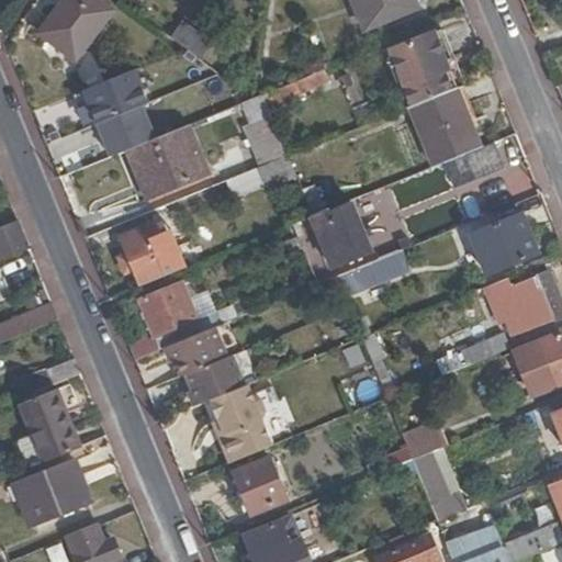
[(77,60),(113,12),(97,0),(69,0),(43,35),(77,60)]
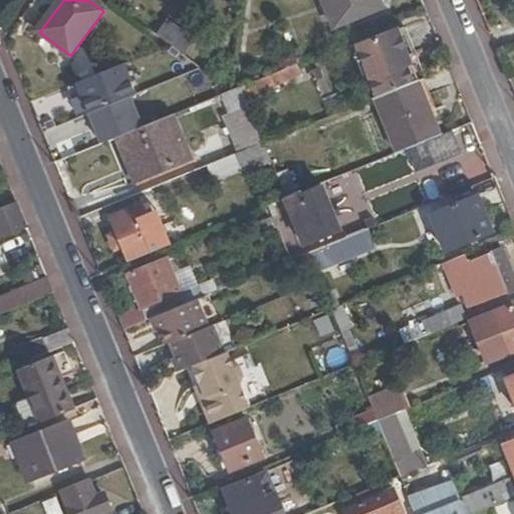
[(323,0),(334,26),(383,6),(380,0),(323,0)]
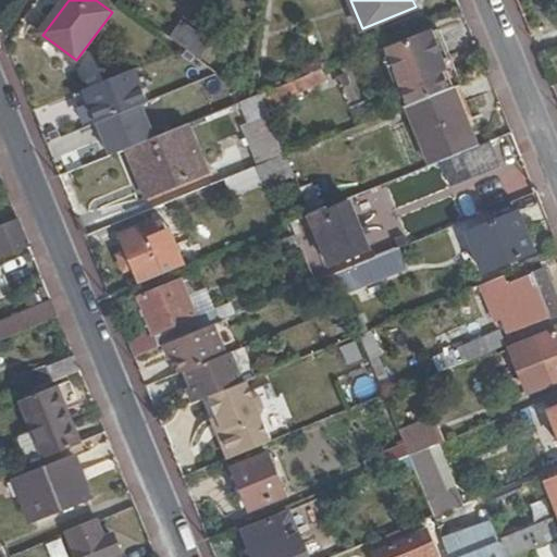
[(432,73),(442,70),(448,66),(433,27),(386,47),(393,62),(422,50),(432,73)]
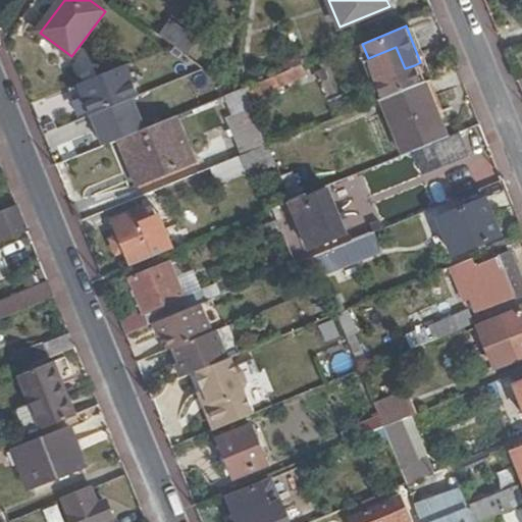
[(154,53),(158,51),(173,45),(157,33),(147,37),(154,53)]
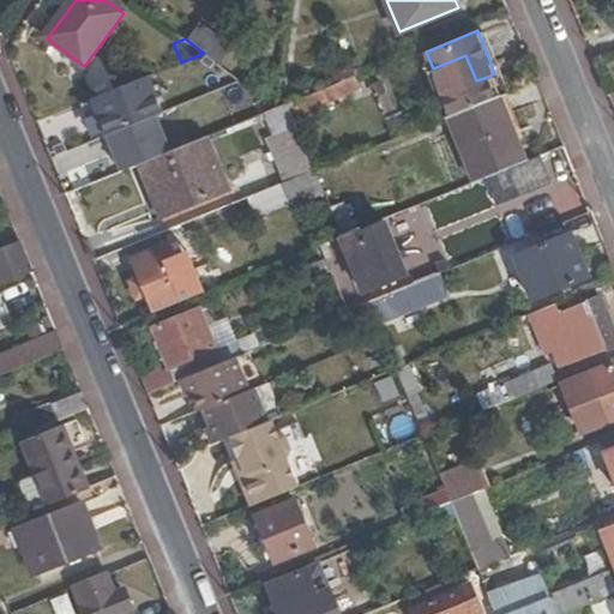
[(193,78),(221,66),(204,53),(186,60),(193,78)]
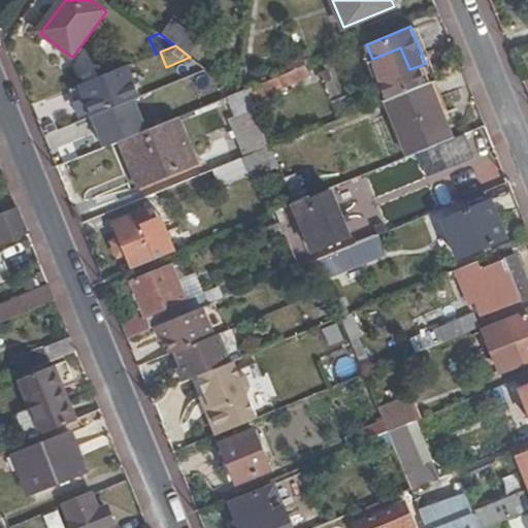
[(425,81),(419,66),(409,69),(400,47),(372,59),(388,97),(425,81)]
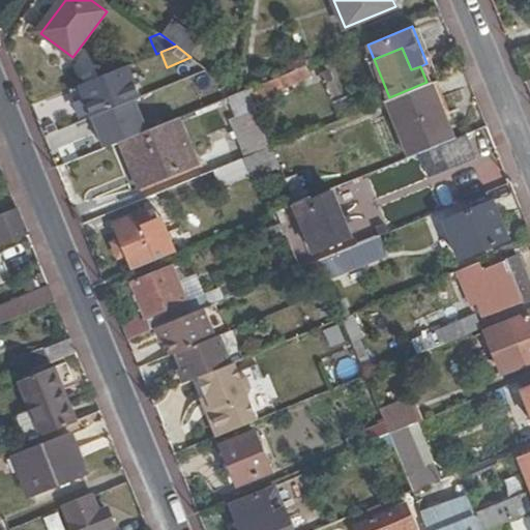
[(312,77),(307,66),(249,90),(254,100),(312,77)]
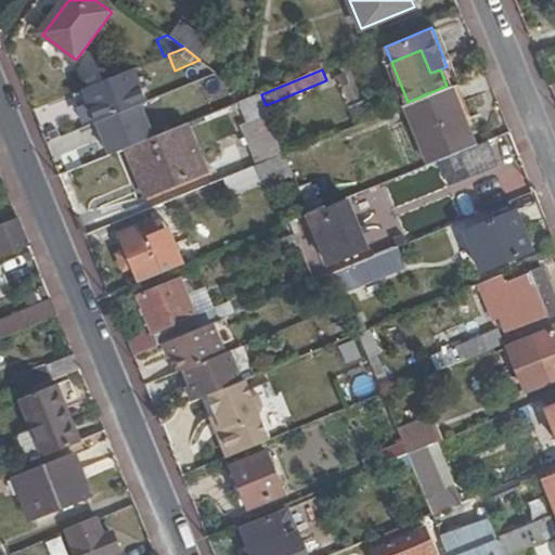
[(118,75),(64,97),(71,112),(110,97),(126,90),(119,74),(118,75)]
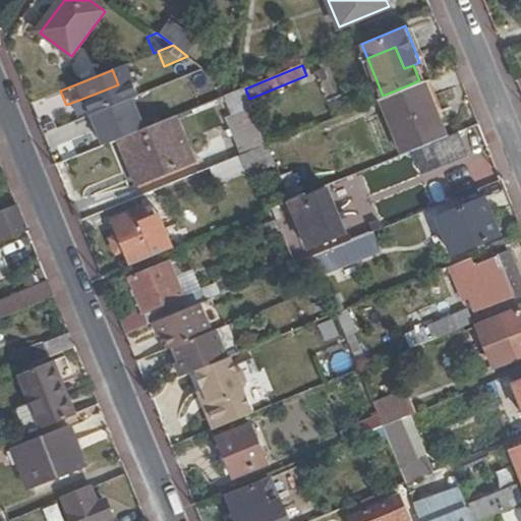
[(431,143),(446,137),(439,119),(423,82),(381,100),(404,155),(431,143)]
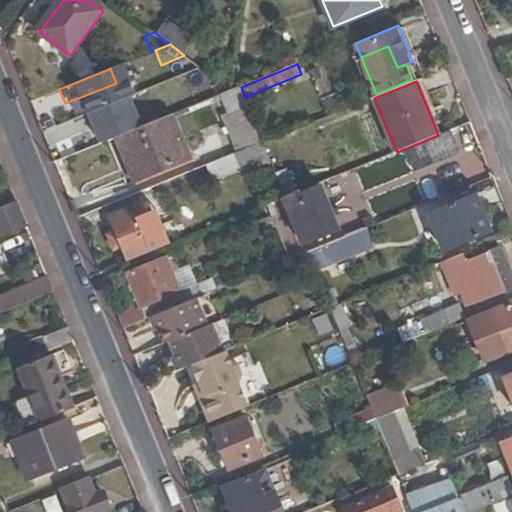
[(115,123),(114,121),(101,89),(65,103),(79,138),(101,129),(115,123)]
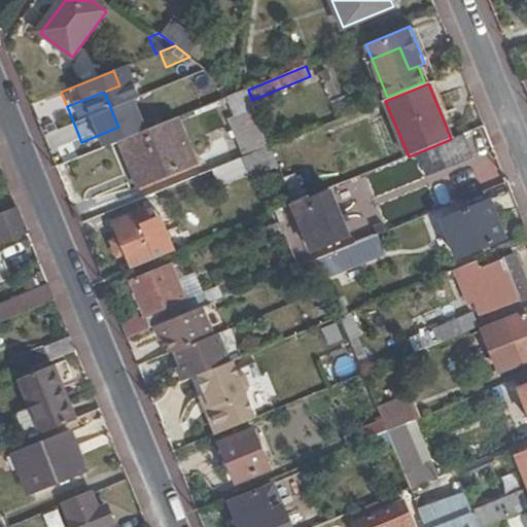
[(247,155),(271,146),(256,110),(232,120),(247,155)]
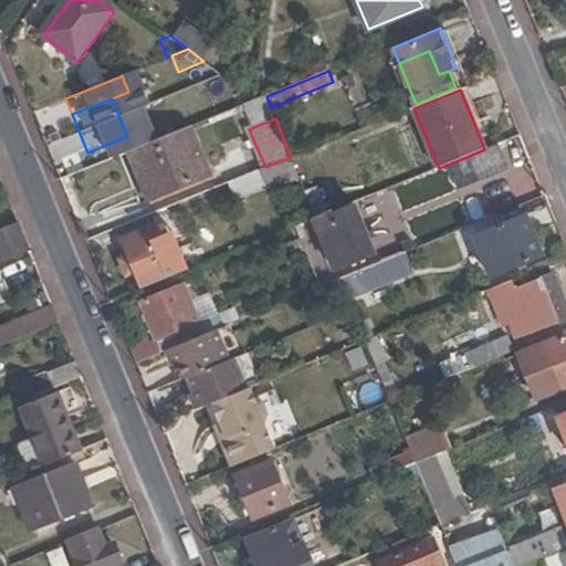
[(209,178),(188,128),(143,147),(129,152),(150,201),(209,178)]
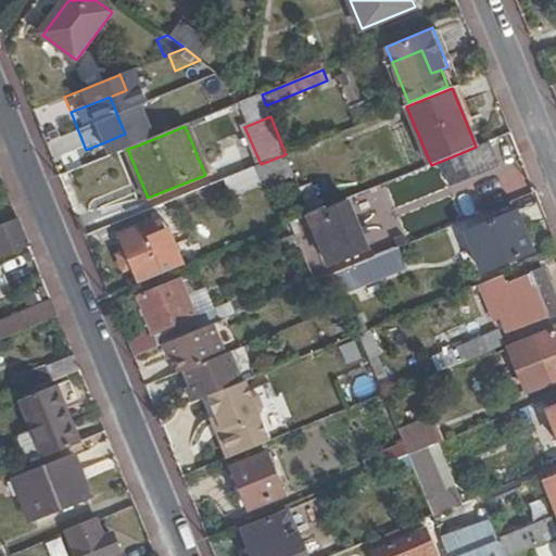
[(110,140),(116,154),(127,149),(140,144),(134,127),(124,131),(125,134),(110,140)]
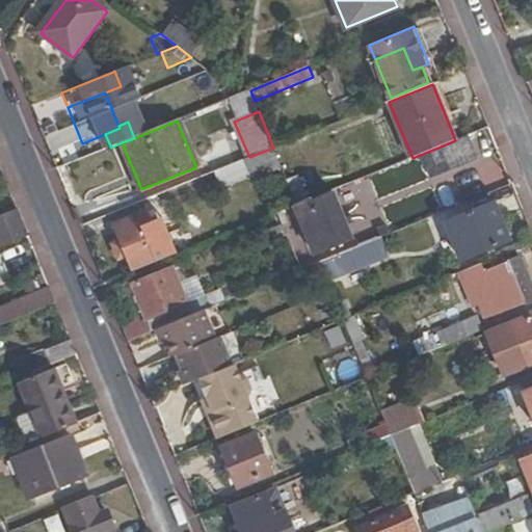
[(479,160),(469,135),(455,140),(441,147),(451,171),(479,160)]
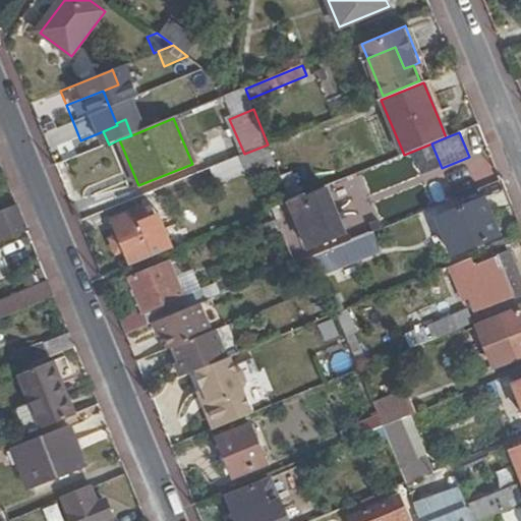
[(276,163),(268,145),(244,154),(239,156),(247,174),(276,163)]
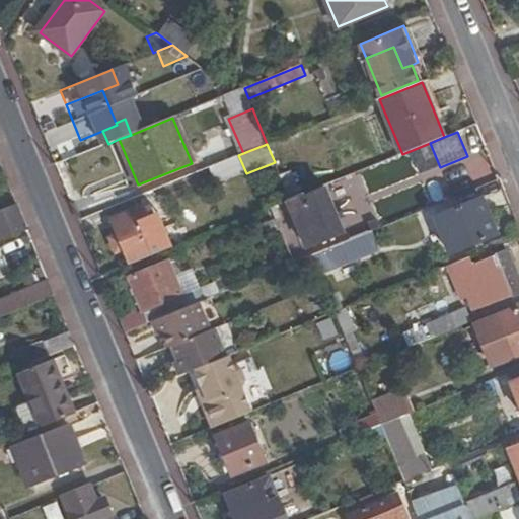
[(11,189),(2,168),(0,169),(0,181),(4,192),(11,189)]
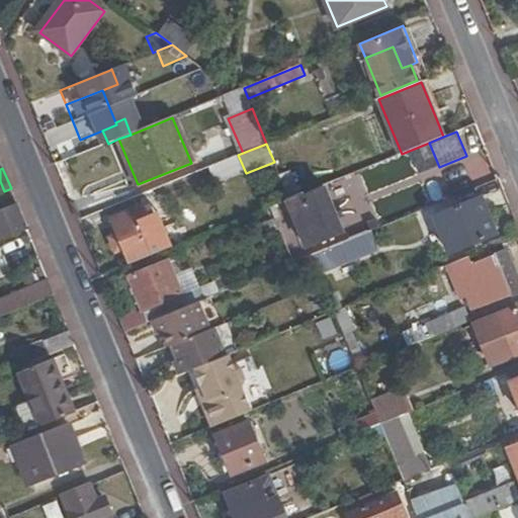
[(342,244),(373,232),(368,220),(343,230),(326,189),(305,198),(303,194),(290,199),(304,230),(301,231),(308,244),(313,256),(342,244)]
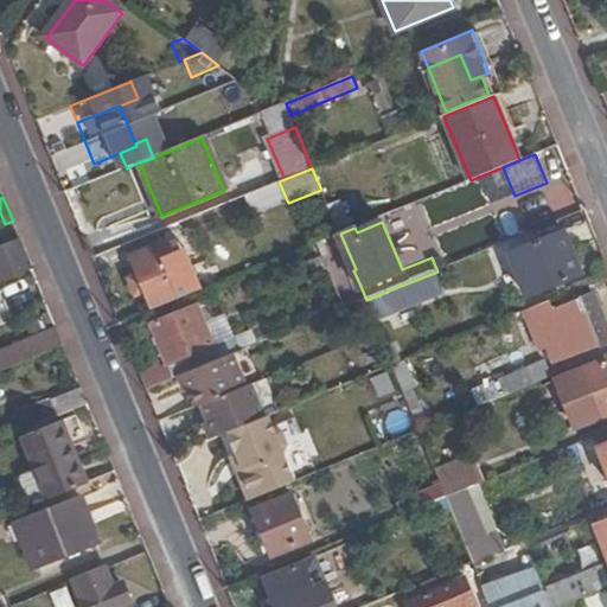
[(563,230),(509,253),(526,298),(582,275),(563,230)]
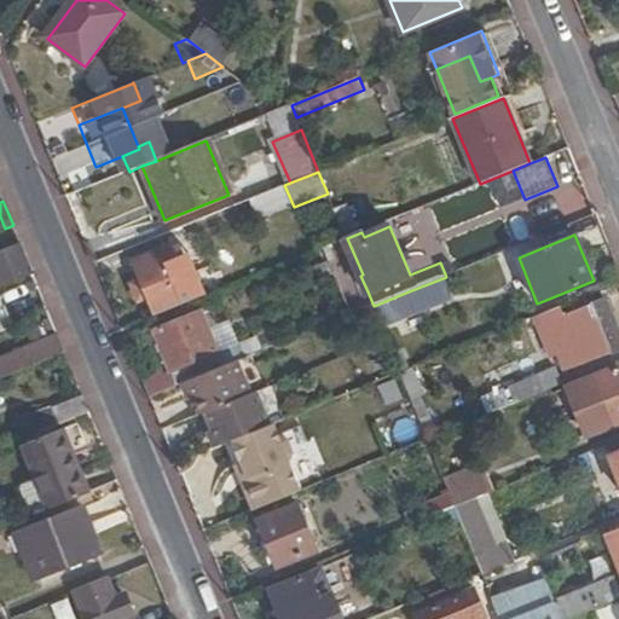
[(0,288),(33,275),(21,244),(0,253),(0,288)]
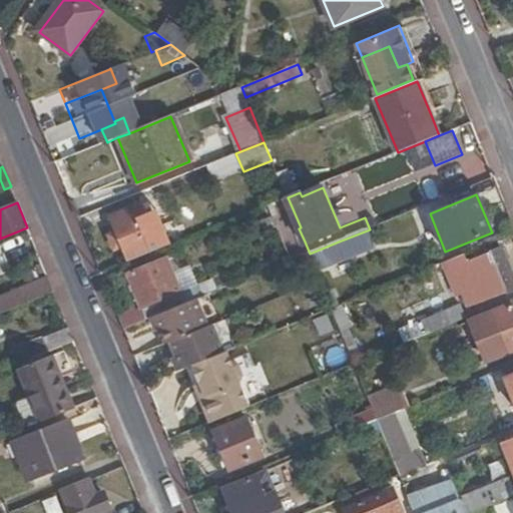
[(129,263),(150,253),(131,208),(110,216),(129,263)]
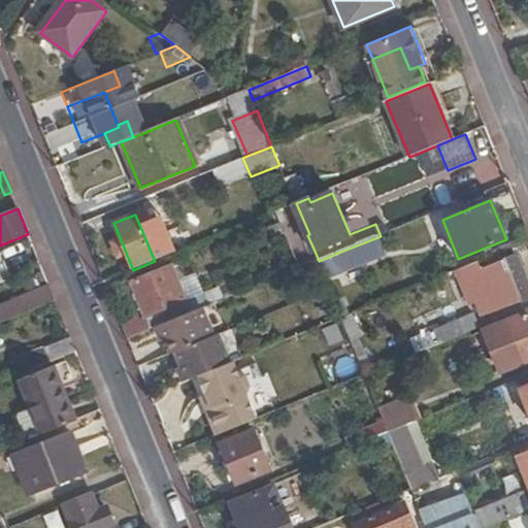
[(394,270),(381,236),(349,249),(362,283),(394,270)]
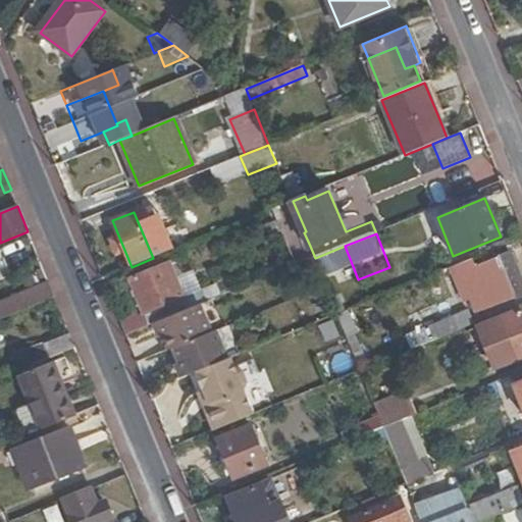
[(303,263),(315,258),(310,246),(292,253),(297,265),(303,263)]
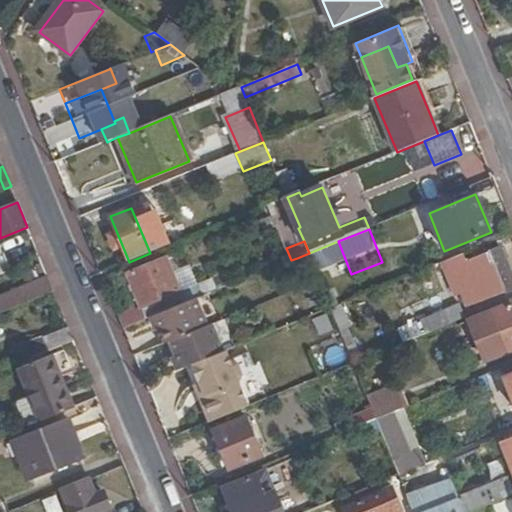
[(466,262),(463,254),(441,263),(455,297),(463,294),(469,308),(511,290),(511,275),(501,248),(466,262)]
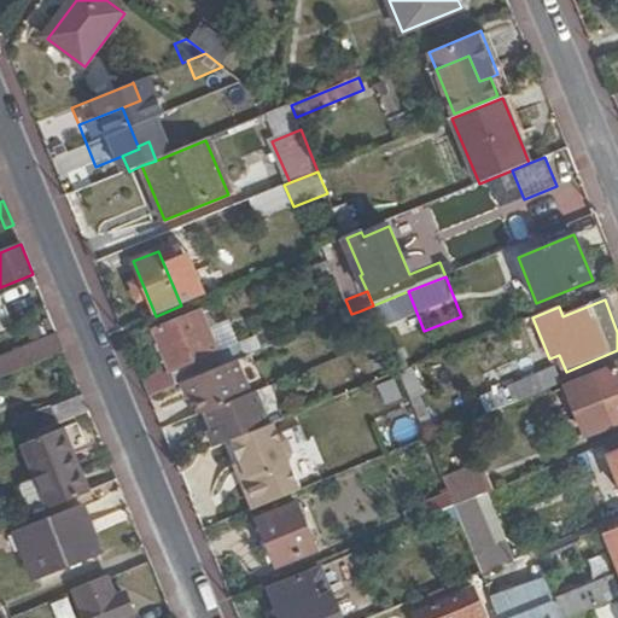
[(400,372),(373,305),(359,312),(385,378),(400,372)]
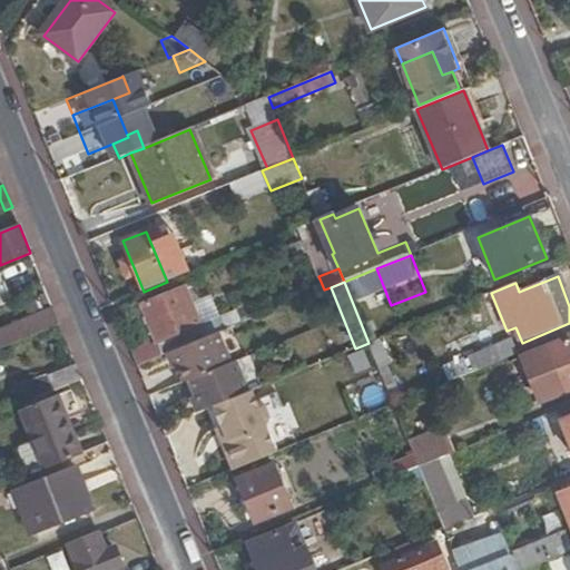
[(143,304),(158,342),(200,325),(185,286),(143,304)]
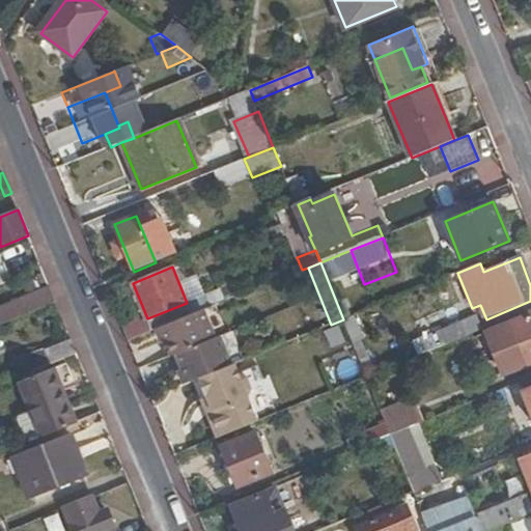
[(0,325),(56,303),(49,285),(20,298),(22,302),(0,310),(0,325)]
